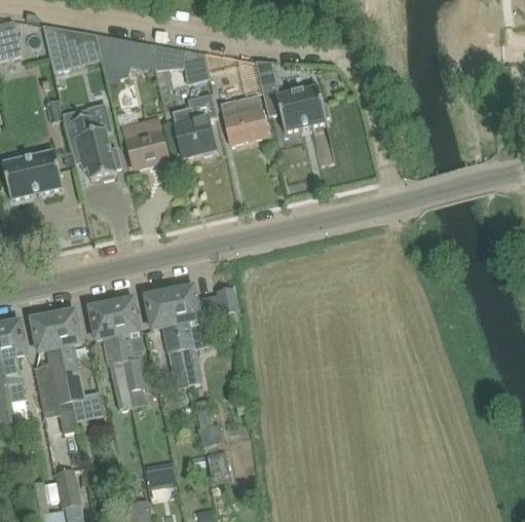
[(13,21),(0,24),(0,59),(22,54),(13,21)]
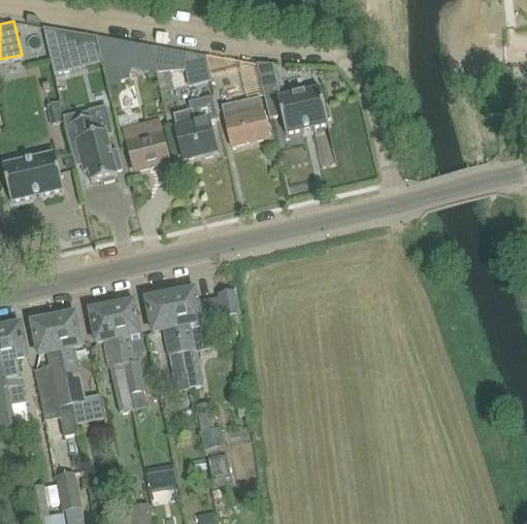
[(70,32),(42,27),(54,72),(102,61),(96,37),(70,32)]
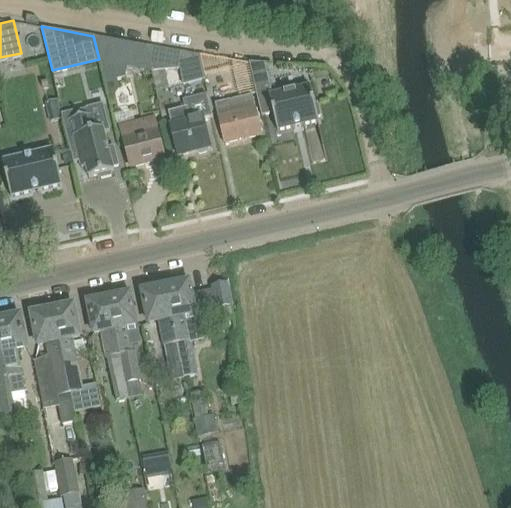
[(94,34),(93,34),(93,36),(99,59),(104,79),(107,92),(115,91),(118,85),(116,76),(124,75),(126,64),(134,65),(138,42),(94,34)]
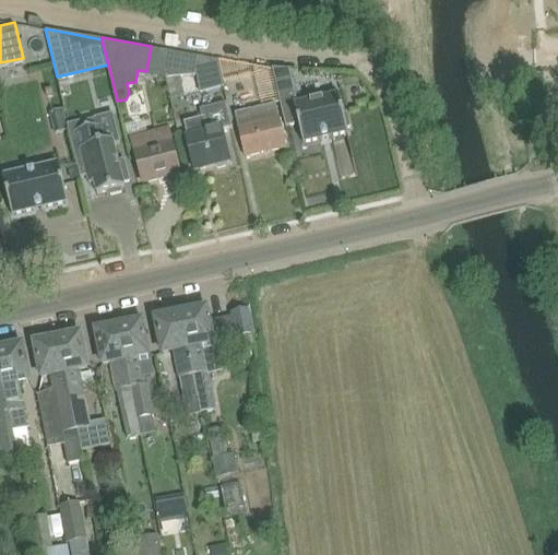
[(216,57),(159,47),(166,74),(164,74),(168,95),(183,92),(179,73),(194,71),(218,67),(216,57)]
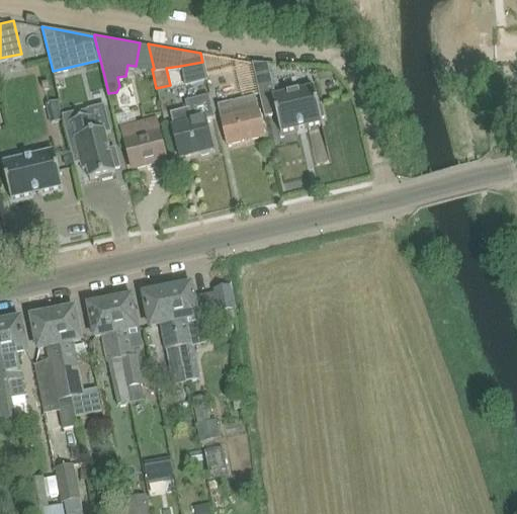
[(239,91),(256,88),(250,62),(226,57),(224,65),(234,66),(239,91)]
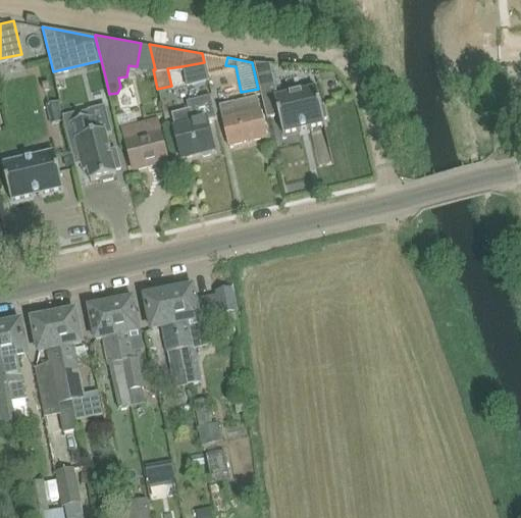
[(269,63),(254,62),(257,72),(270,69),(269,65),(269,63)]
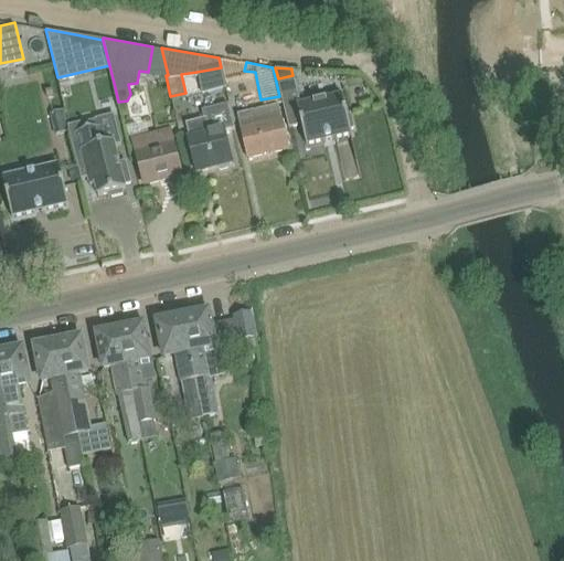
[(306,141),(351,130),(350,126),(353,125),(350,112),(347,113),(341,93),(299,103),(297,93),(283,96),(288,125),(301,122),(306,141)]
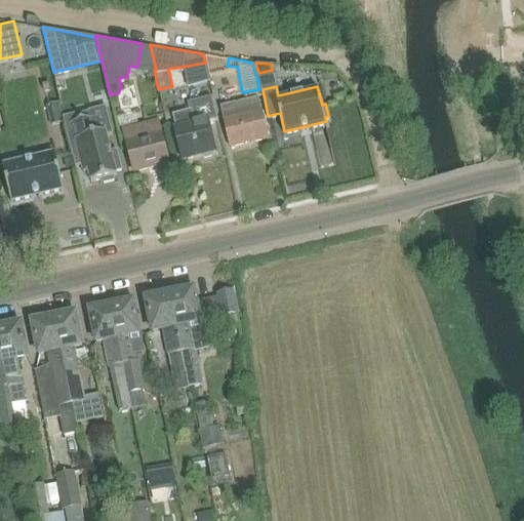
[(189,108),(172,112),(175,121),(173,122),(176,136),(182,156),(199,152),(203,156),(212,154),(212,148),(214,148),(209,127),(208,124),(207,119),(217,116),(211,93),(187,99),(189,108)]
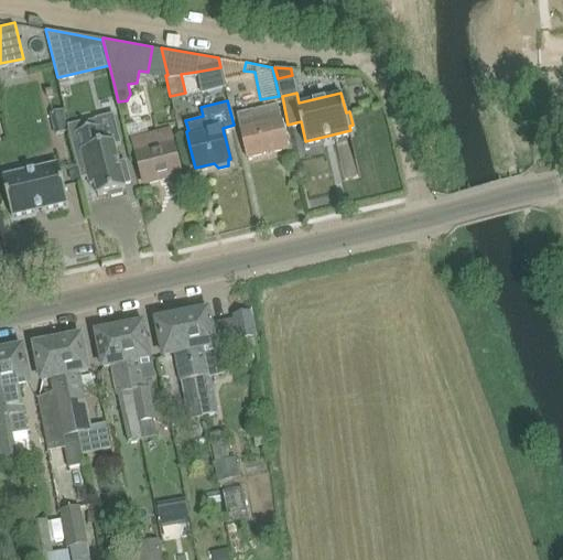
[(262,106),(251,108),(236,112),(247,155),(288,146),(278,103),(262,106)]
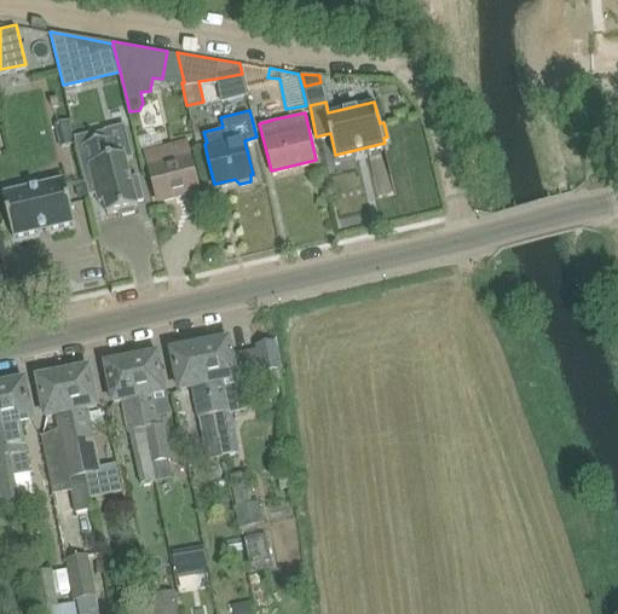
[(87,132),(74,134),(88,193),(96,191),(98,201),(105,200),(108,209),(107,209),(107,210),(120,208),(121,213),(134,209),(133,204),(137,203),(137,202),(136,202),(134,198),(143,197),(137,173),(128,175),(123,157),(132,155),(123,122),(104,127),(104,128),(88,133),(87,132)]
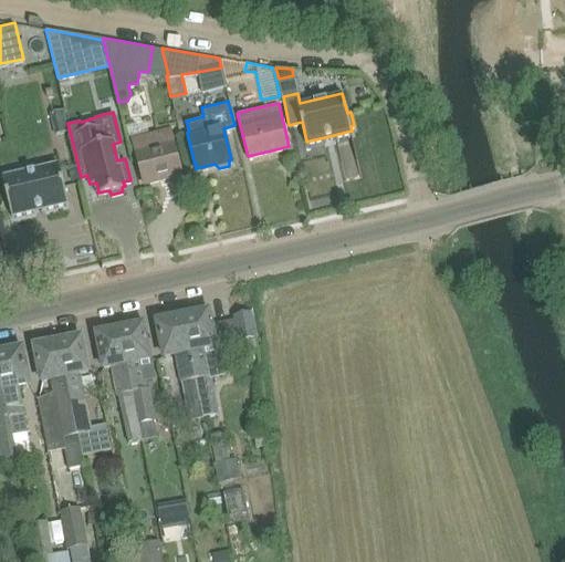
[(181,172),(170,126),(132,136),(144,181),(181,172)]
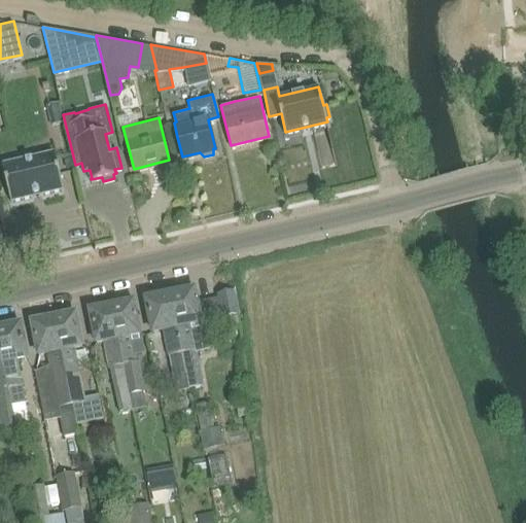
[(10,200),(63,187),(55,151),(2,163),(10,200)]
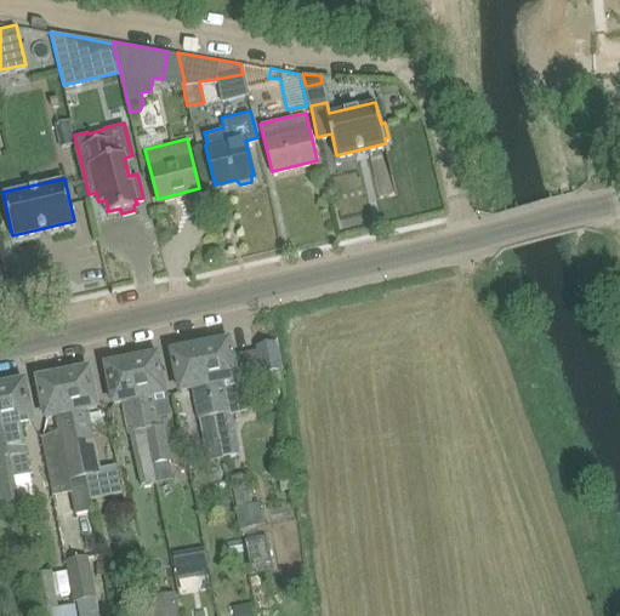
[(211,342),(200,344),(219,435),(222,454),(238,450),(226,387),(245,383),(244,376),(239,376),(234,353),(231,353),(228,340),(222,341),(220,338),(214,340),(211,342)]
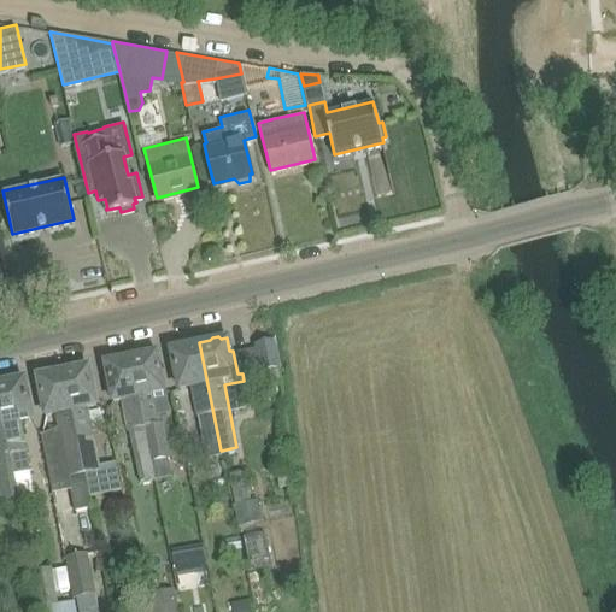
[(274,337),(253,341),(259,370),(280,365),(274,337)]
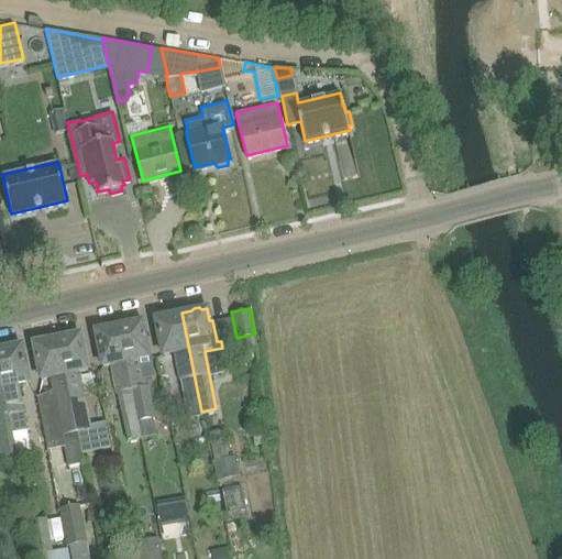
[(162,317),(156,318),(163,352),(175,350),(180,377),(184,398),(198,395),(182,313),(171,315),(168,314),(163,315),(162,317)]
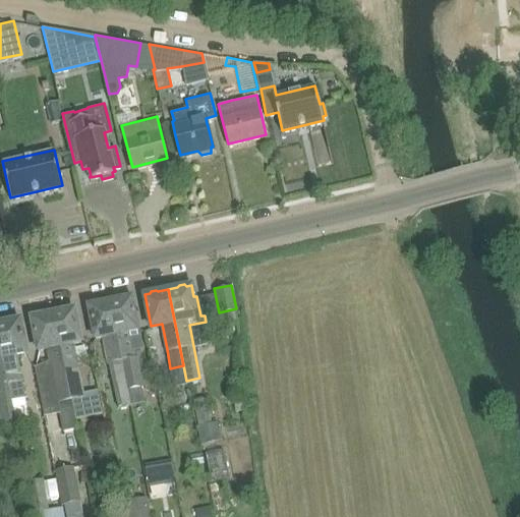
[(117,299),(110,301),(121,357),(126,382),(130,403),(131,403),(143,401),(142,395),(140,385),(134,356),(133,349),(141,347),(139,334),(138,329),(135,317),(131,296),(130,297),(118,299),(117,299)]
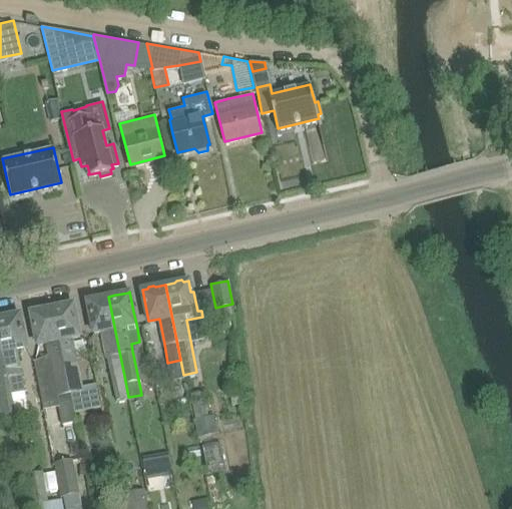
[(108,297),(87,301),(93,332),(102,330),(106,354),(119,352),(108,297)]
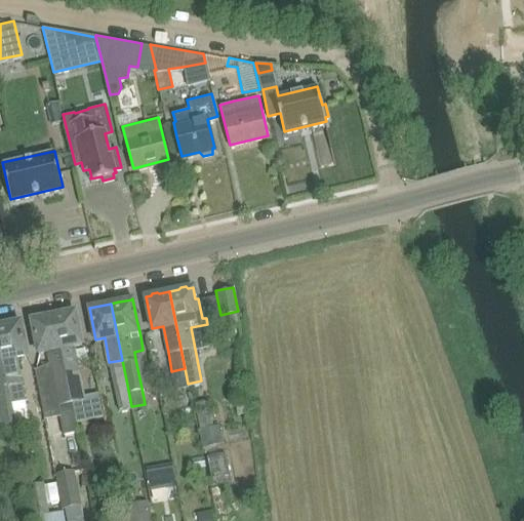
[(65,373),(76,430),(77,429),(75,419),(103,414),(97,391),(83,394),(73,345),(82,343),(75,311),(53,315),(65,373)]
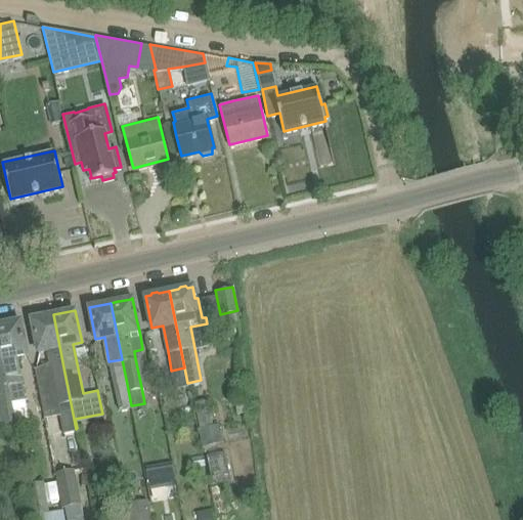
[(63,431),(76,429),(64,373),(53,314),(32,318),(38,350),(46,349),(63,431)]
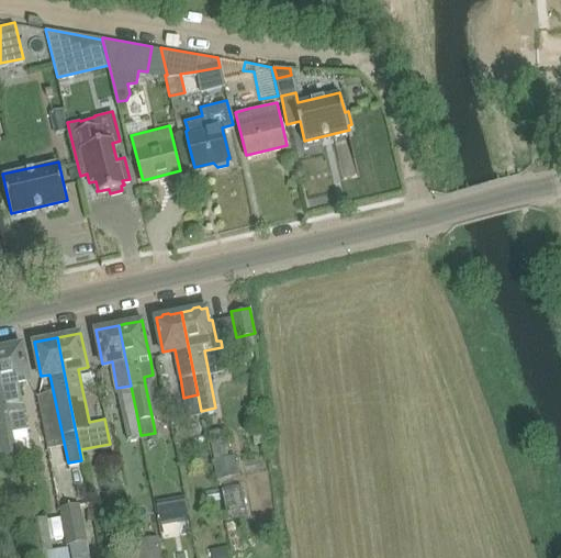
[(1,348),(0,348),(0,370),(8,412),(12,430),(26,426),(18,381),(27,379),(25,366),(21,344),(17,345),(13,343),(8,344),(6,347),(1,348)]
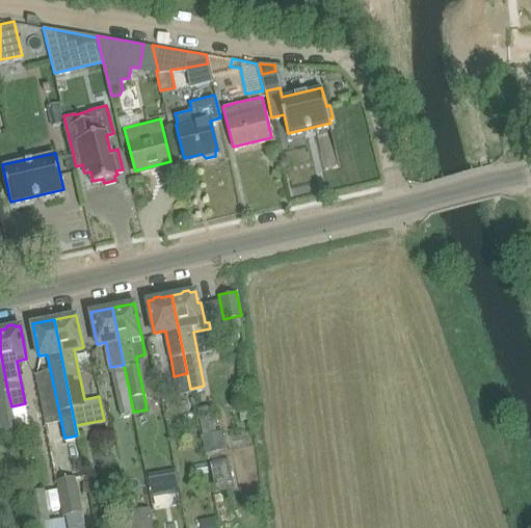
[(0,424),(1,429),(16,426),(11,406),(7,390),(0,350),(0,424)]
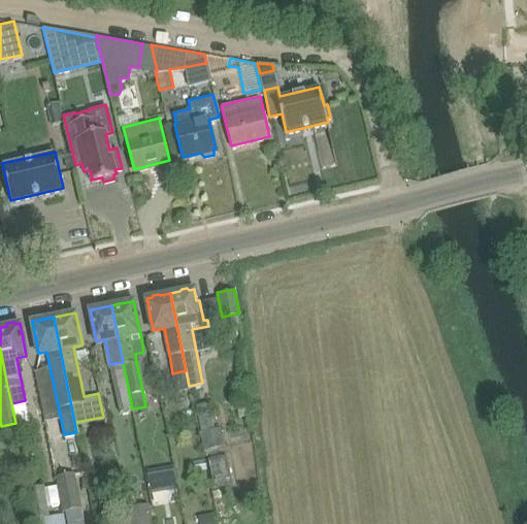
[(123,362),(109,364),(114,390),(128,387),(123,362)]
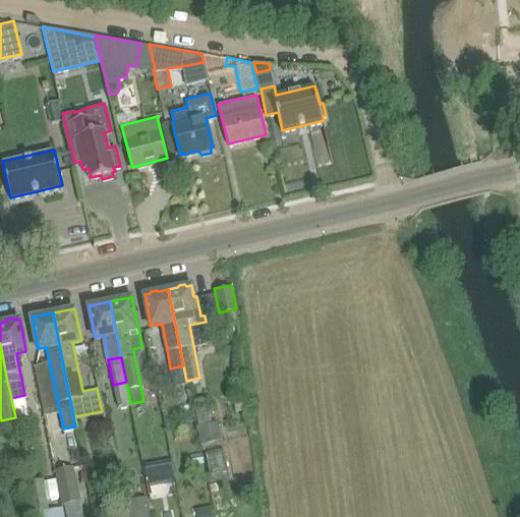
[(206,395),(193,397),(198,424),(199,424),(211,422),(206,395)]
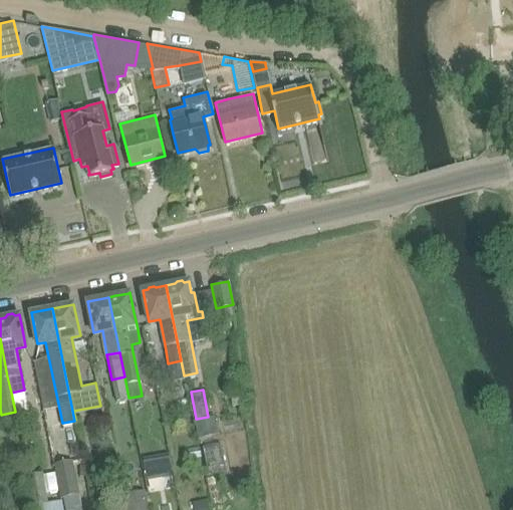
[(208,417),(197,419),(201,435),(216,432),(213,416),(208,417)]
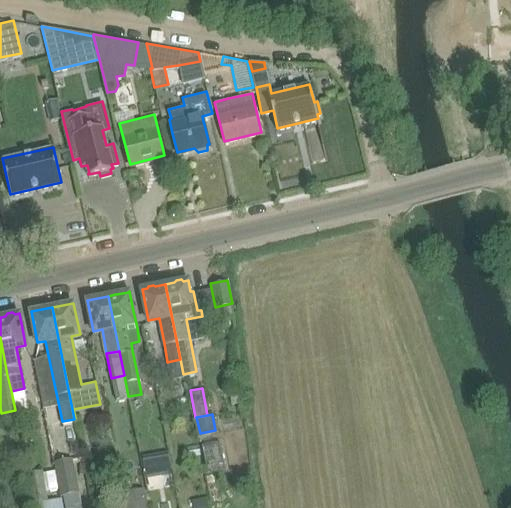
[(73,457),(53,461),(60,494),(62,494),(65,507),(82,507),(79,491),(81,491),(73,457)]
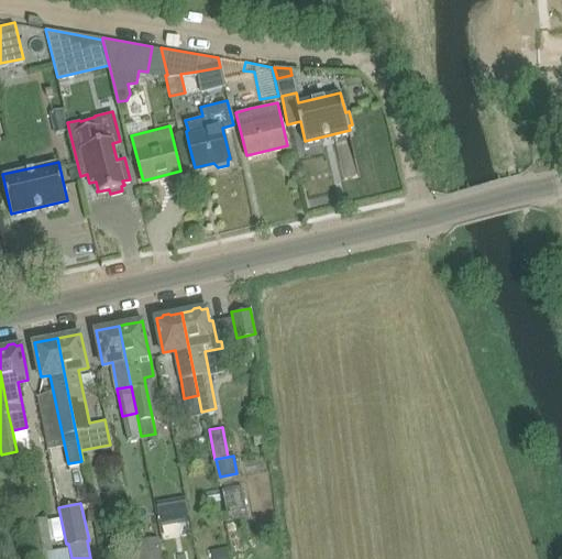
[(46,515),(28,518),(34,558),(69,558),(67,545),(53,548),(46,515)]
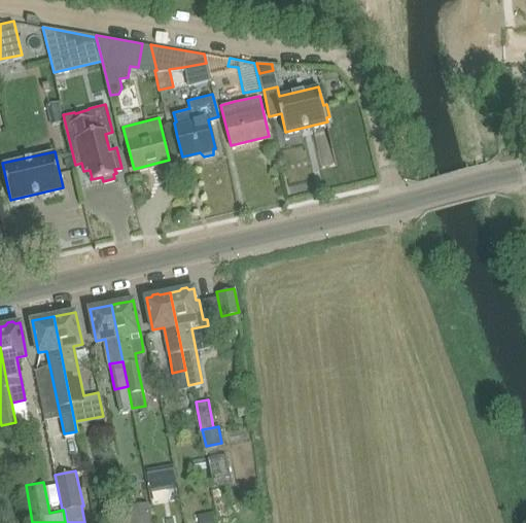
[(150,522),(147,500),(120,506),(121,513),(114,514),(115,522),(150,522)]
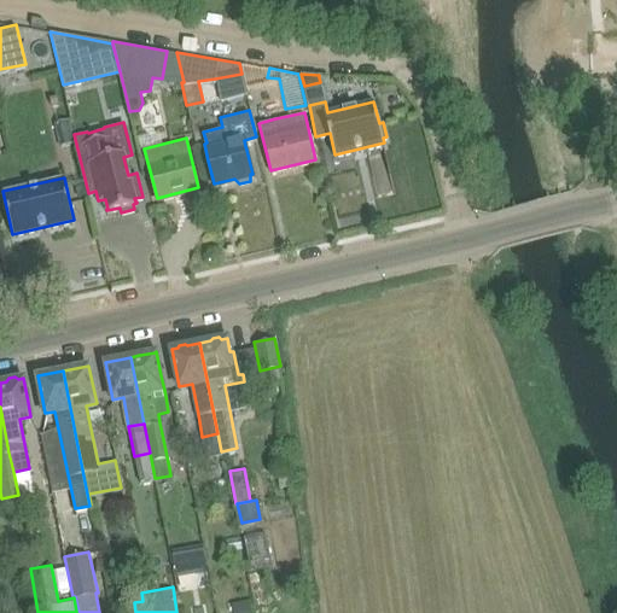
[(250,612),(248,597),(232,600),(234,612),(250,612)]
